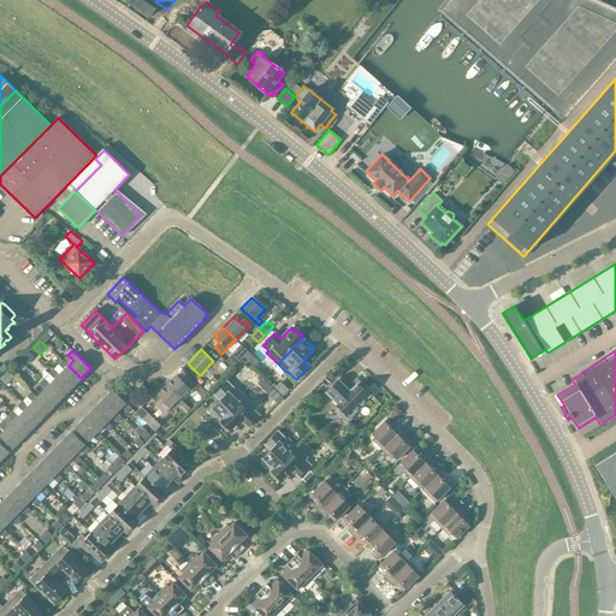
[(28,365),(34,357),(28,351),(22,359),(28,365)]
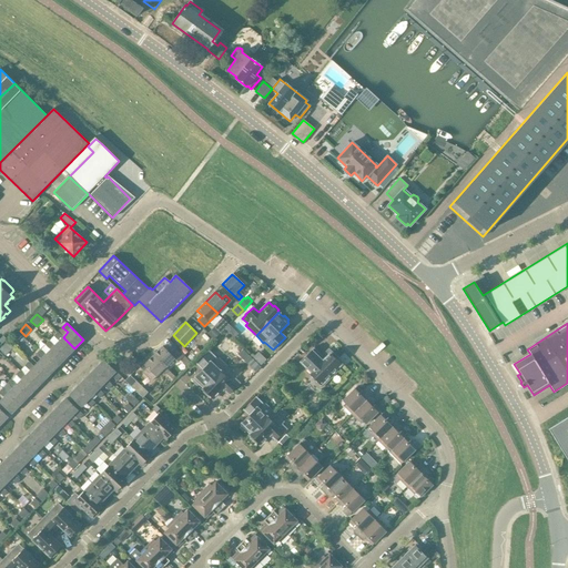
[(214,327),(208,334),(214,340),(220,334),(214,327)]
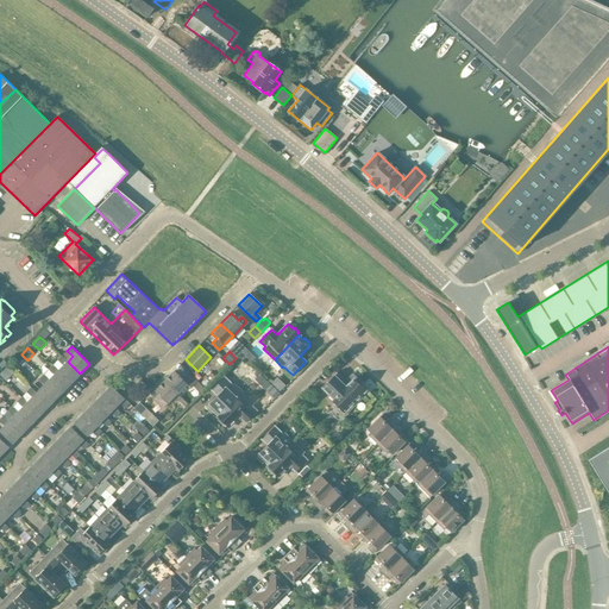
[(80,374),(68,362),(62,356),(58,360),(63,365),(58,371),(70,383),(80,374)]
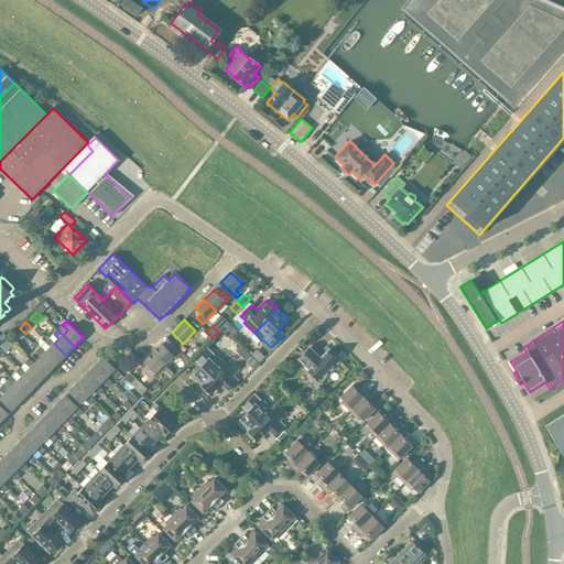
[(18,339),(22,335),(18,331),(13,335),(18,339)]
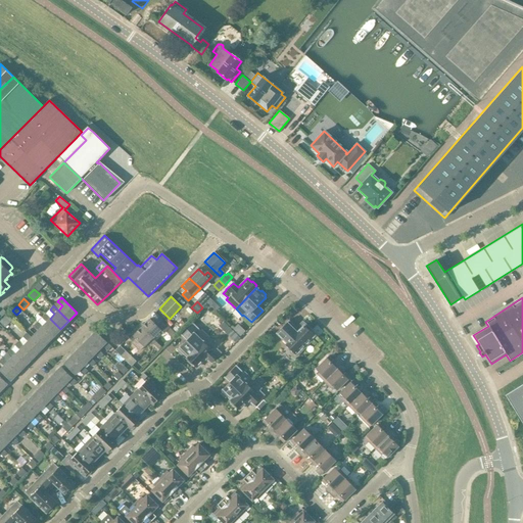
[(60,329),(50,319),(46,314),(42,318),(46,322),(42,327),(53,337),(60,329)]
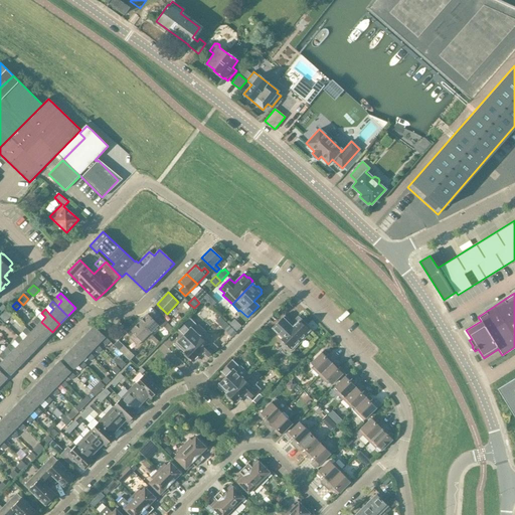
[(0,318),(5,323),(12,316),(7,311),(0,317),(0,318)]
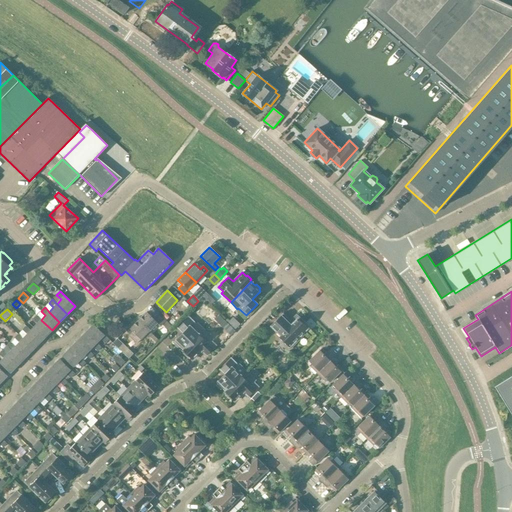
[(172,326),(166,320),(162,317),(161,319),(156,314),(153,318),(146,312),(138,320),(149,331),(157,322),(161,326),(162,324),(168,330),(172,326)]
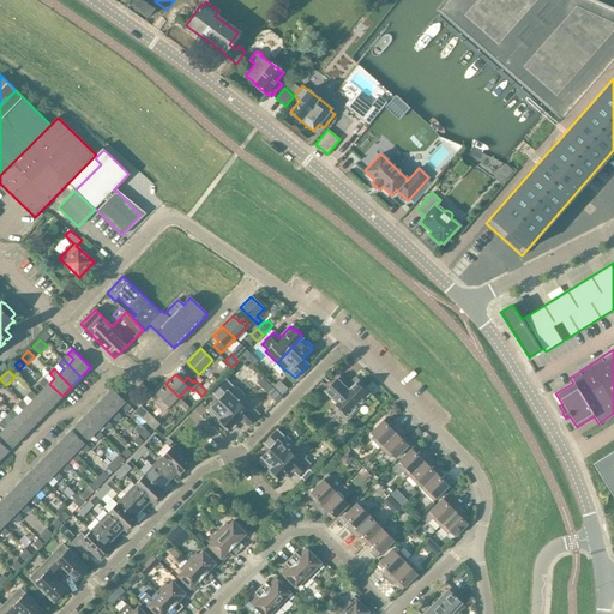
[(363,399),(368,393),(362,387),(365,386),(357,379),(353,384),(354,385),(351,387),(348,384),(339,375),(325,390),(337,402),(335,404),(338,408),(336,410),(344,419),(353,410),(354,411),(365,401),(363,399)]
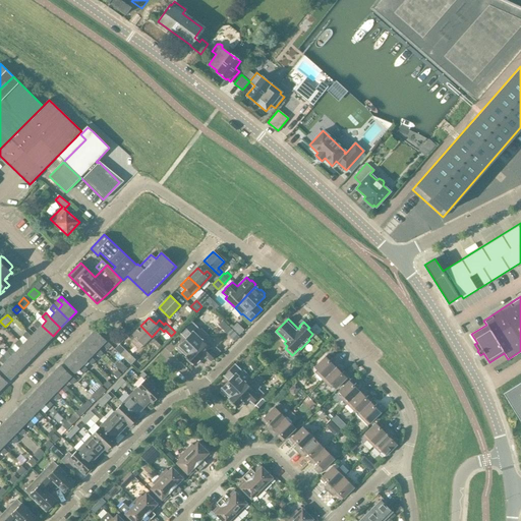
[(53,336),(42,326),(38,321),(34,325),(38,329),(34,334),(45,344),(53,336)]
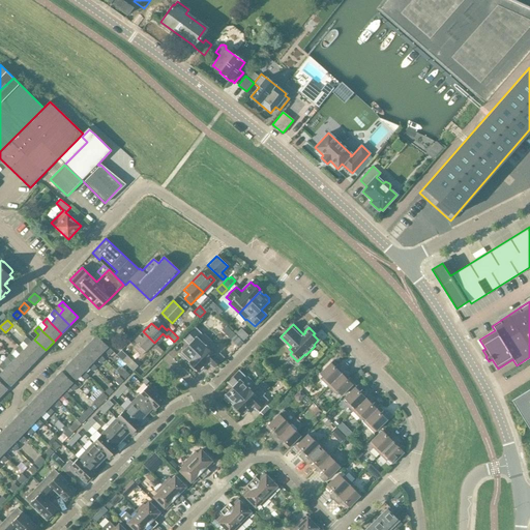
[(189,363),(210,341),(204,334),(203,335),(195,328),(183,340),(188,345),(180,353),(181,355),(180,356),(184,360),(185,358),(189,362),(189,363)]
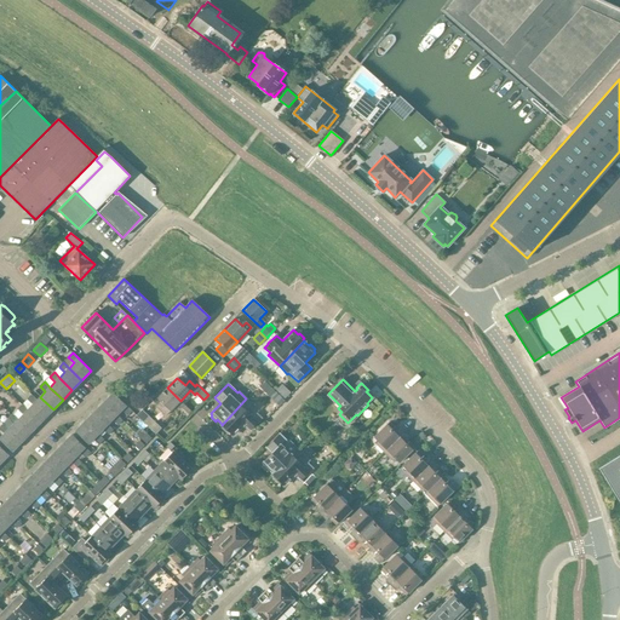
[(185,405),(181,401),(167,388),(158,397),(162,402),(158,407),(166,415),(177,405),(181,409),(185,405)]
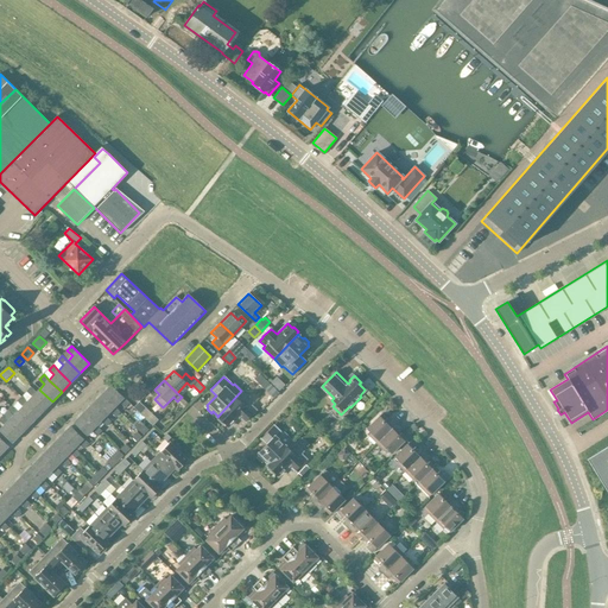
[(130,403),(112,385),(102,394),(115,407),(120,403),(125,407),(130,403)]
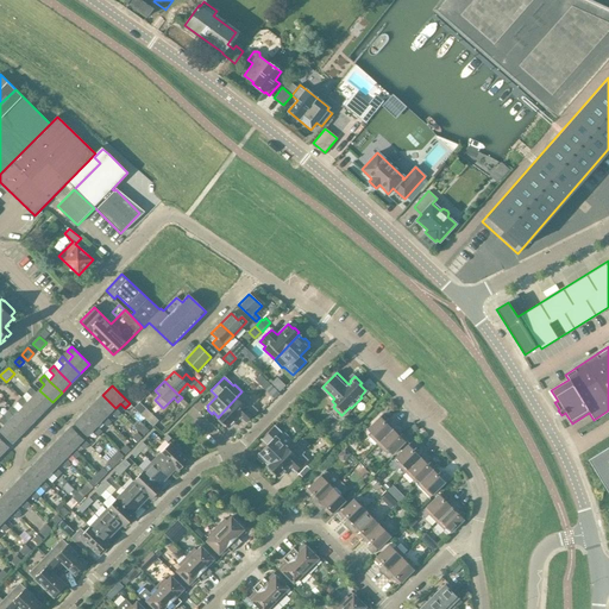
[(52,402),(39,390),(36,393),(31,388),(26,393),(32,397),(26,403),(39,415),(52,402)]
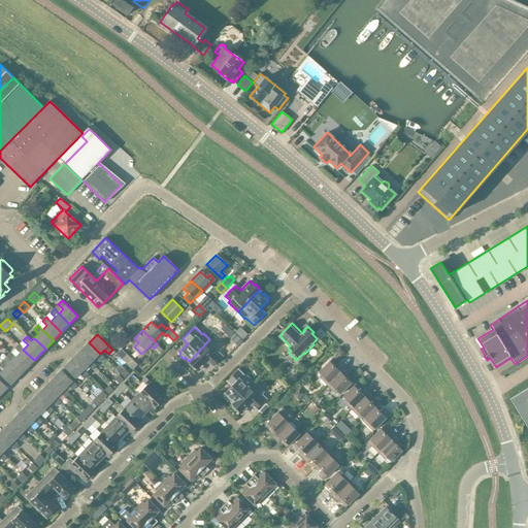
[(223,356),(218,351),(220,349),(209,339),(189,362),(190,363),(189,364),(193,368),(194,367),(198,371),(207,361),(212,366),(220,359),(223,356)]
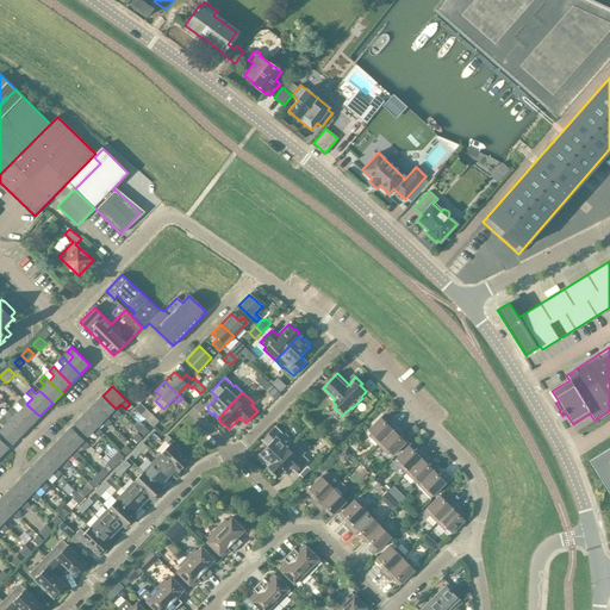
[(120,414),(116,409),(103,396),(93,405),(106,418),(111,414),(116,419),(120,414)]
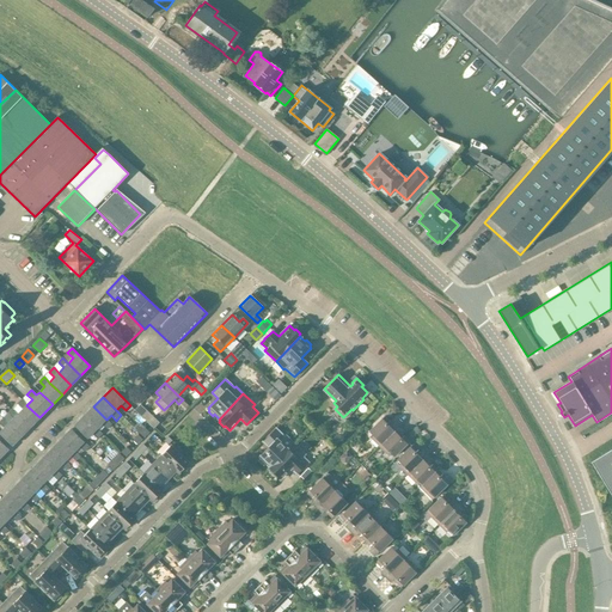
[(40,417),(26,405),(22,399),(18,404),(23,409),(18,414),(30,427),(40,417)]
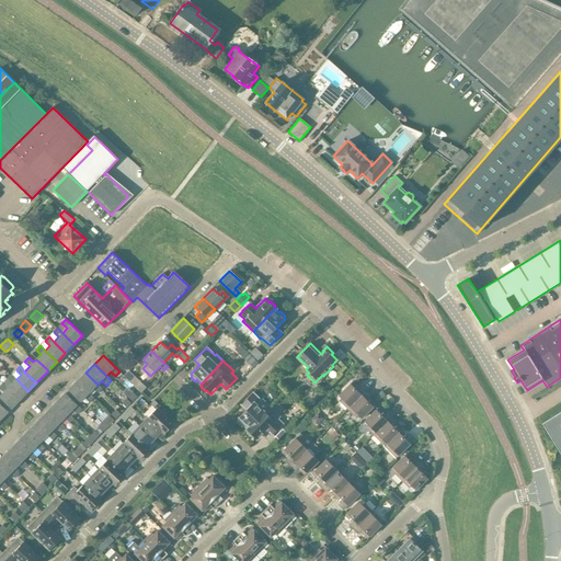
[(146,388),(128,371),(124,376),(140,393),(146,388)]
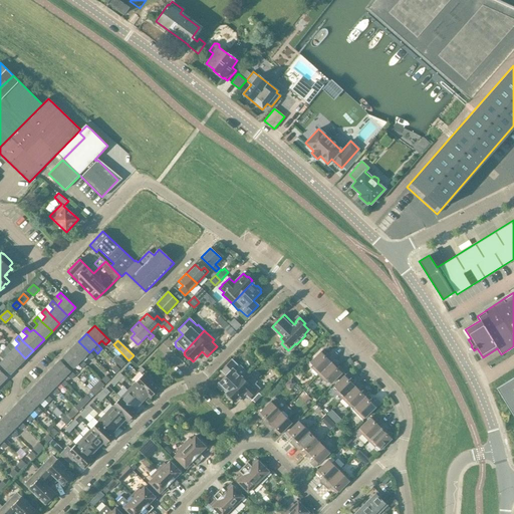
[(93,356),(89,352),(78,341),(70,349),(81,360),(85,356),(89,360),(93,356)]
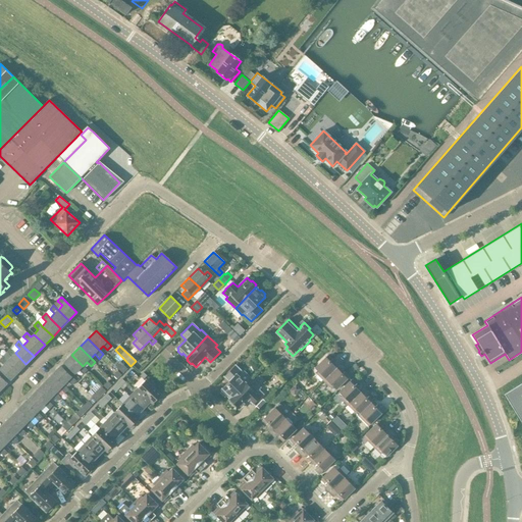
[(25,364),(15,353),(10,349),(7,353),(11,357),(7,361),(17,372),(25,364)]
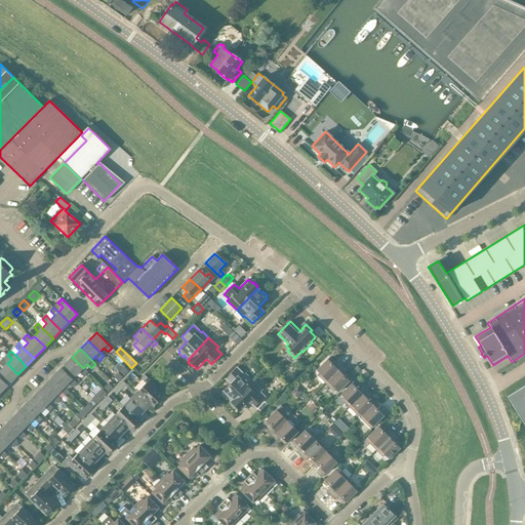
[(83,368),(72,357),(65,365),(75,376),(79,372),(84,376),(87,372),(83,368)]
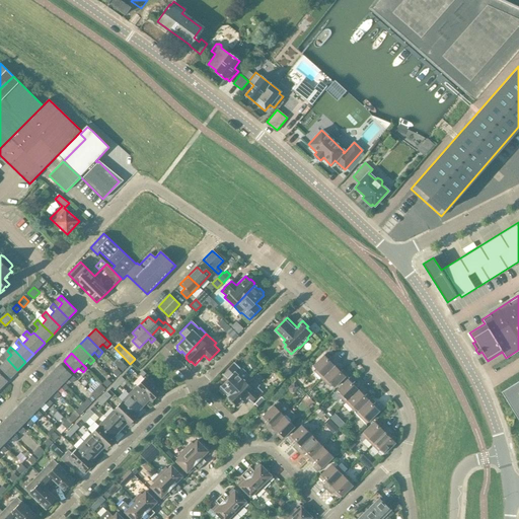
[(321,378),(339,361),(335,357),(331,360),(325,353),(313,366),(316,370),(314,371),(321,378)]
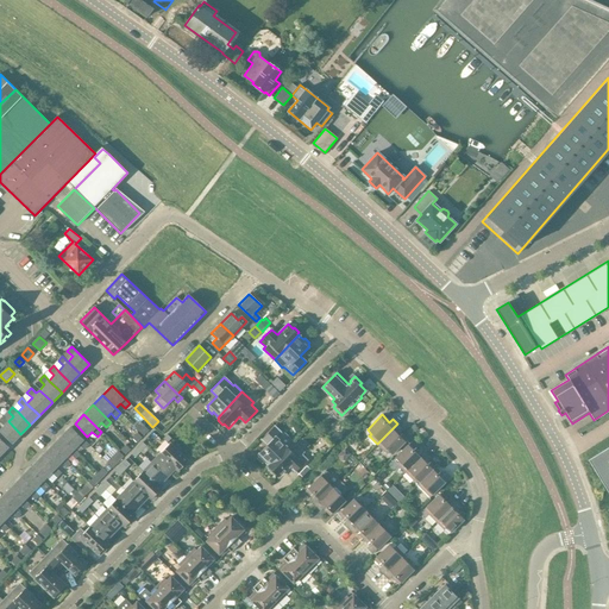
[(20,434),(8,421),(4,416),(0,419),(0,421),(4,426),(0,429),(0,432),(11,444),(20,434)]
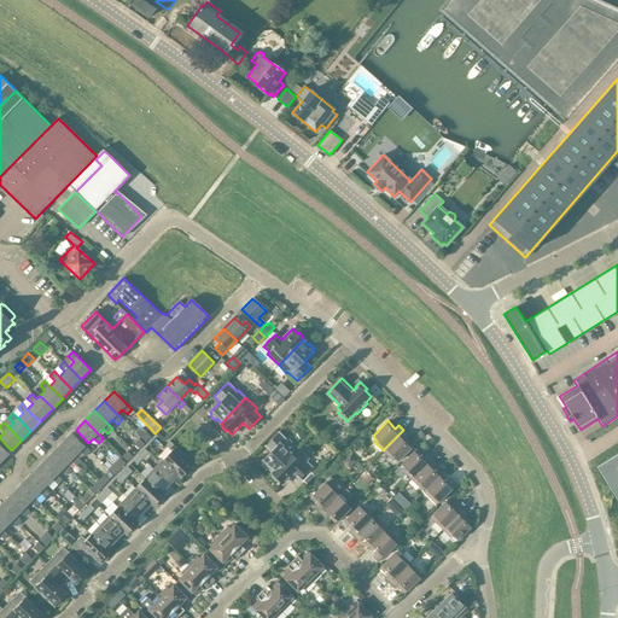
[(413,445),(406,438),(409,436),(403,430),(383,450),(391,459),(394,456),(397,461),(413,445)]
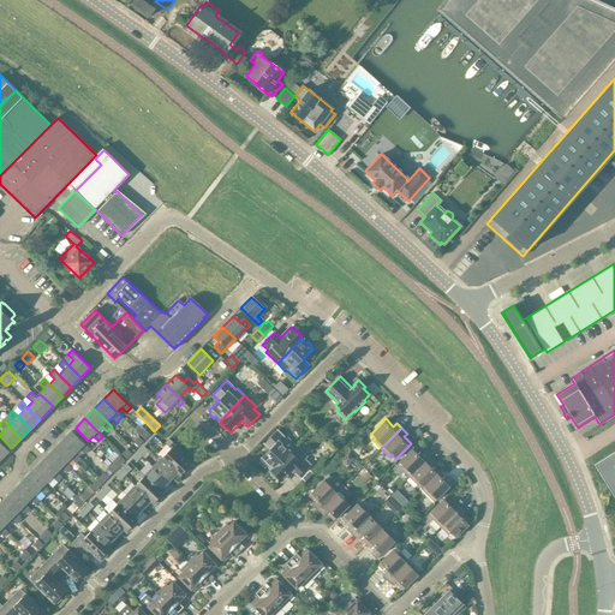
[(270,471),(296,446),(287,439),(286,440),(278,430),(263,443),(269,449),(260,460),(261,461),(260,463),(264,467),(266,466),(270,470),(270,471)]
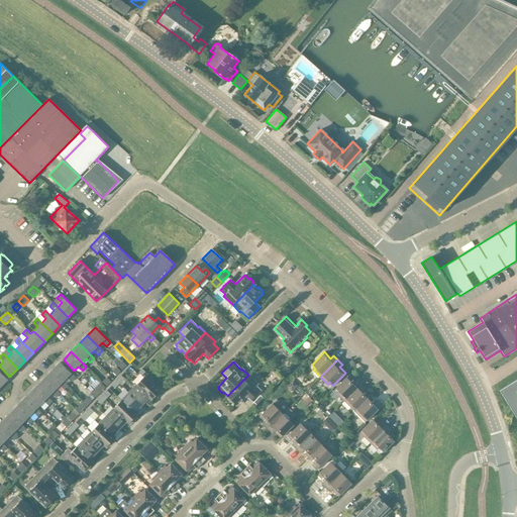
[(76,378),(61,363),(53,371),(63,382),(68,378),(72,382),(76,378)]
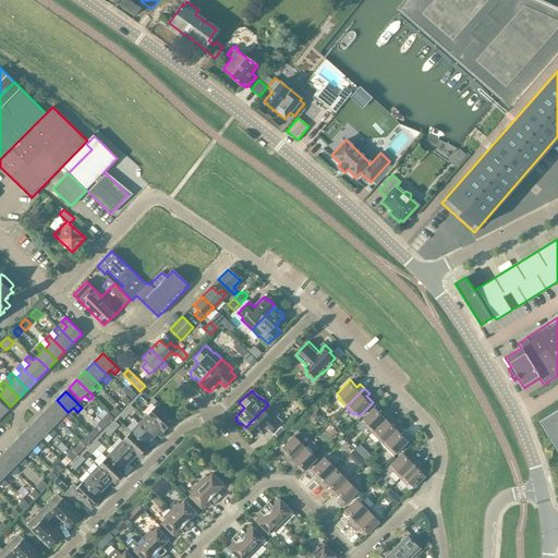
[(141,405),(145,400),(140,396),(135,400),(141,405)]
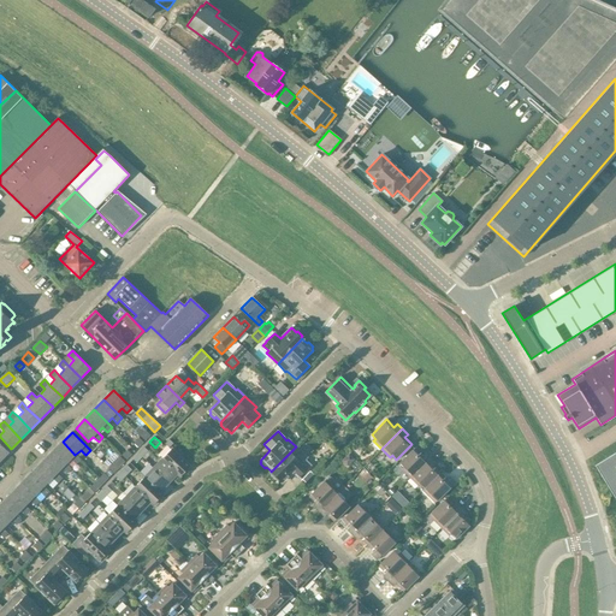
[(75,455),(63,442),(53,451),(66,465),(71,460),(76,465),(81,460),(75,455)]
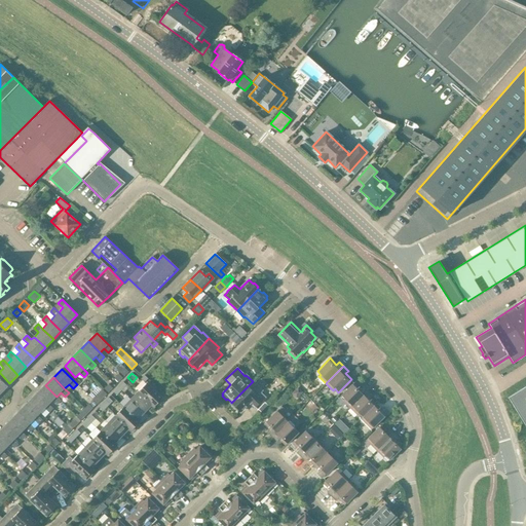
[(265,398),(260,392),(262,390),(253,381),(231,403),(232,404),(231,405),(235,409),(236,408),(240,412),(250,403),(255,408),(262,401),(265,398)]
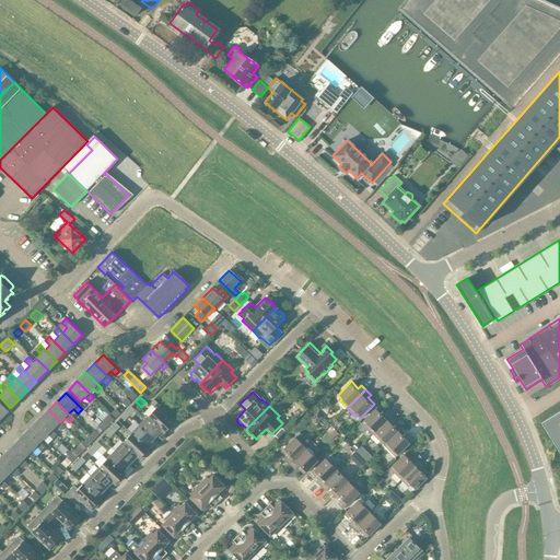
[(373,434),(392,416),(386,411),(384,413),(377,407),(363,421),(368,424),(365,427),(373,434)]
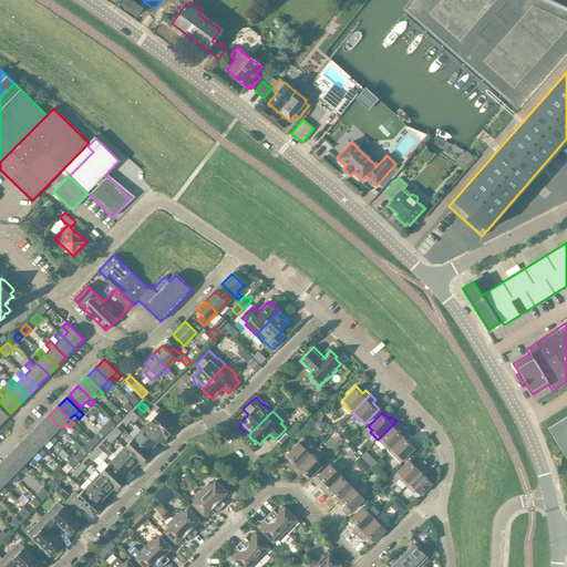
[(176,431),(158,413),(150,422),(166,437),(169,434),(172,436),(176,431)]
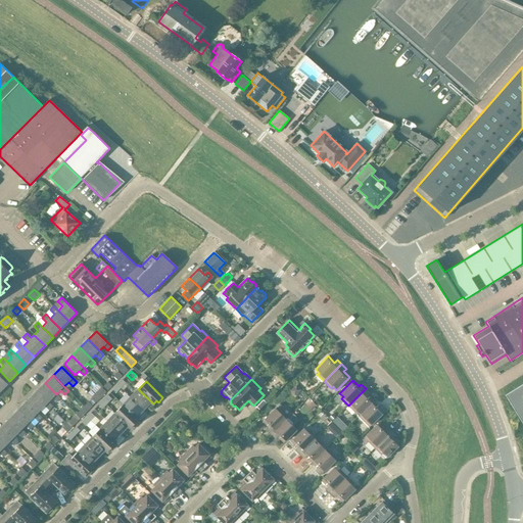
[(56,394),(45,383),(37,391),(48,402),(52,398),(56,402),(60,398),(56,394)]
